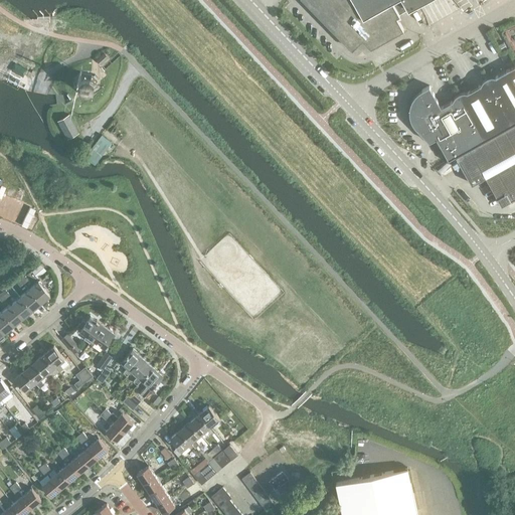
[(304,0),(342,38),(344,36),(352,44),(354,43),(355,44),(360,39),(359,38),(360,36),(371,47),(403,29),(396,16),(399,15),(399,14),(418,3),(415,0),(304,0)]
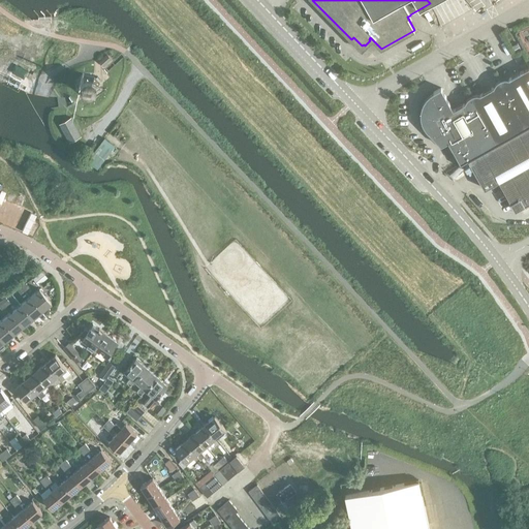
[(515,54),(521,50),(517,42),(510,47),(515,54)]
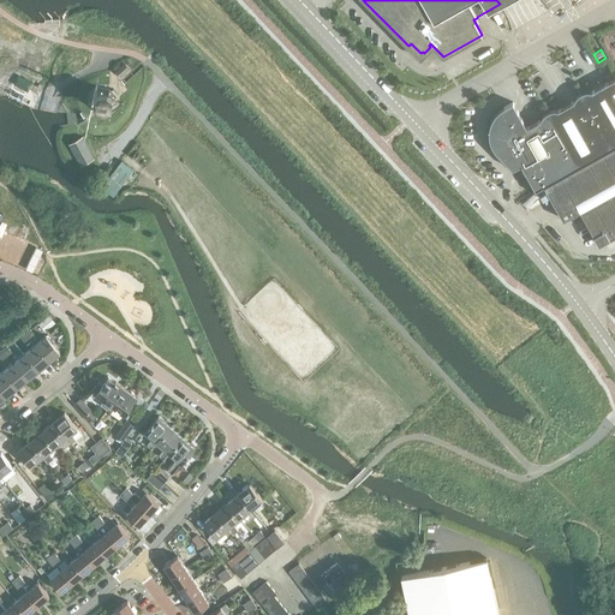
[(130,69),(124,63),(115,70),(121,77),(130,69)]
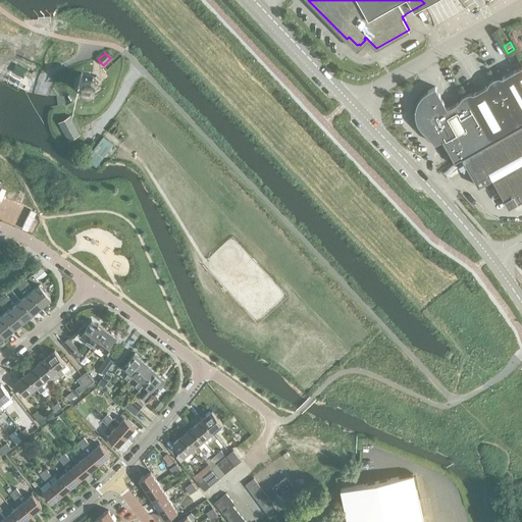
[(21,76),(22,74),(28,65),(14,59),(8,70),(21,76)]
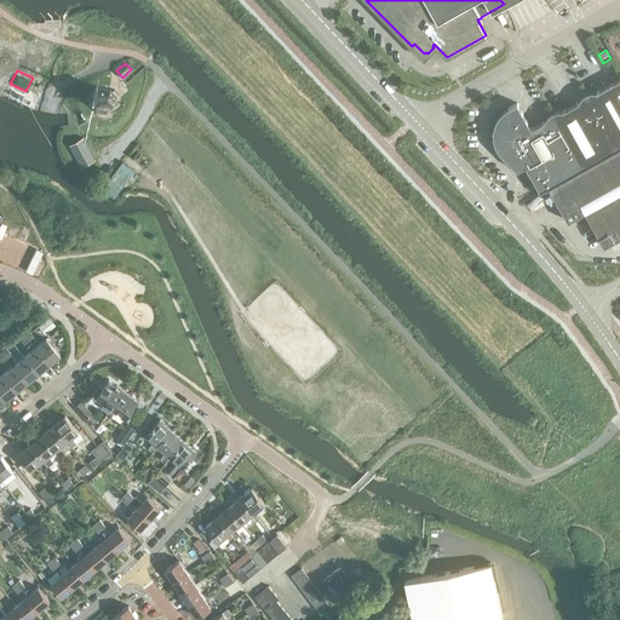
[(584,93),(615,149),(619,145),(619,78),(595,92),(593,92),(591,92),(589,92),(586,92),(584,93)]
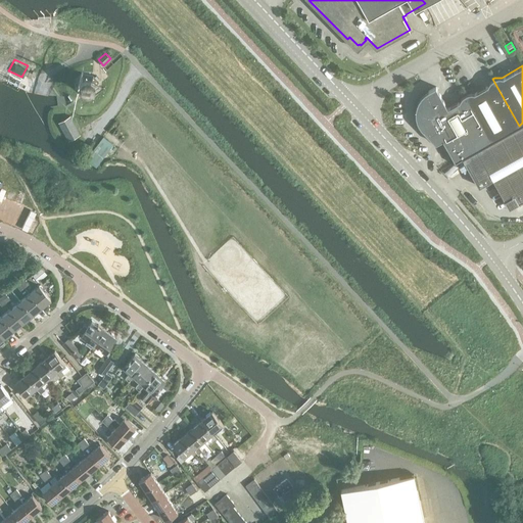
[(97,90),(98,83),(92,77),(85,76),(79,81),(78,89),(83,95),(91,96),(97,90)]
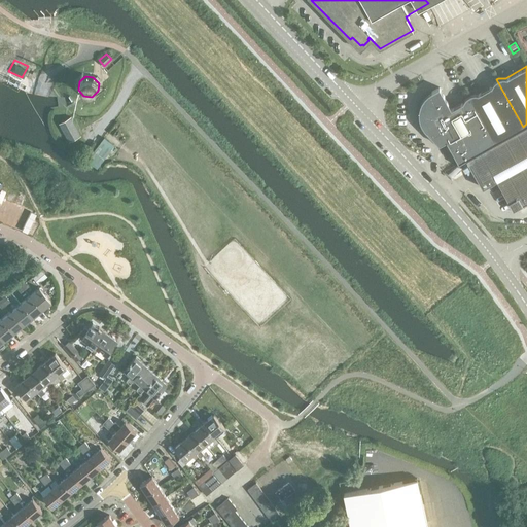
[(467,96),(494,143),(523,127),(496,79),(495,80),(493,81),(492,82),(491,84),(490,86),(476,94),(475,94),(472,94),(471,94),(470,95),(468,95),(467,96)]
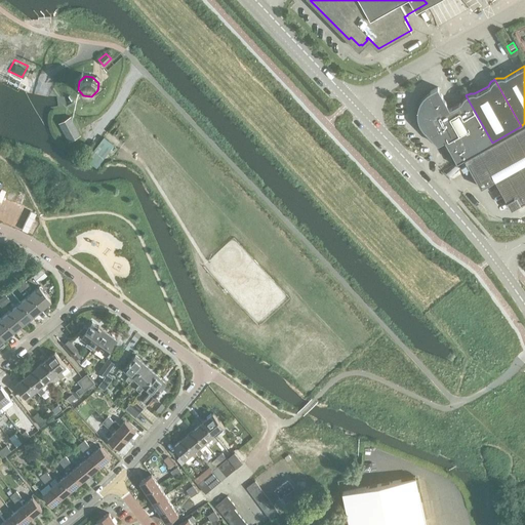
[(421,130),(431,138),(437,145),(444,140),(456,162),(463,158),(492,143),(466,95),(465,95),(463,96),(462,96),(461,98),(460,99),(459,101),(459,102),(448,109),(436,87),(428,91),(425,94),(421,97),(418,101),(417,105),(415,109),(415,114),(415,117),(416,121),(418,126),(421,130)]
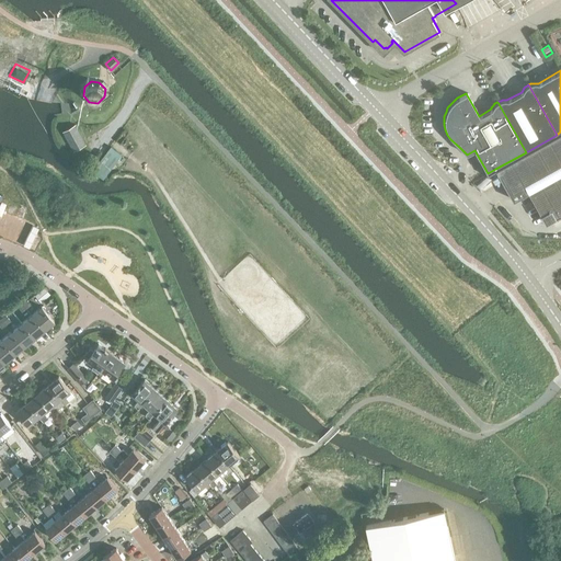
[(76,125),(63,132),(73,151),(87,144),(76,125)]
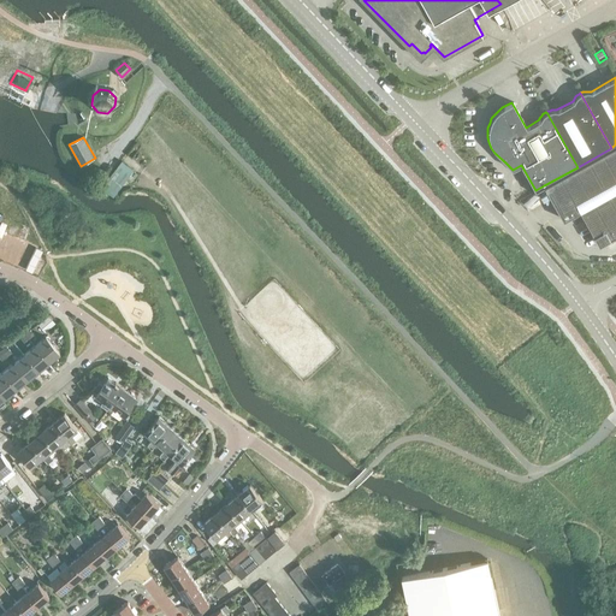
[(563,220),(580,211),(599,244),(615,235),(615,144),(611,148),(578,167),(544,185),(563,220)]
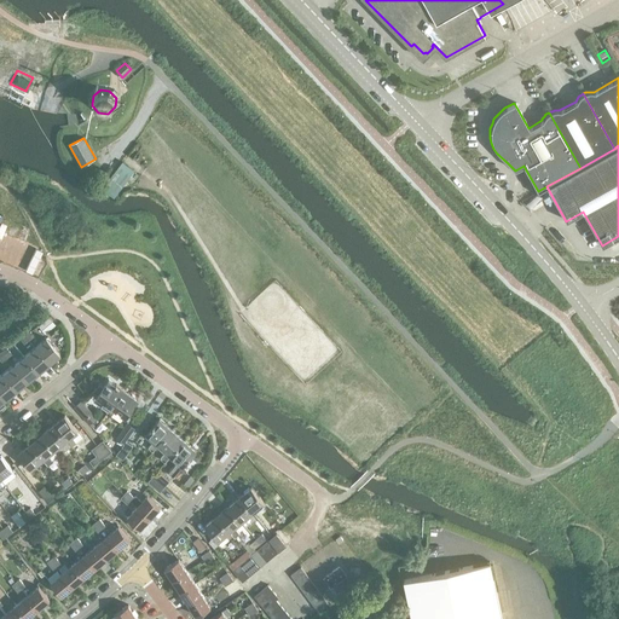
[(121,165),(103,187),(115,196),(133,172),(121,165)]
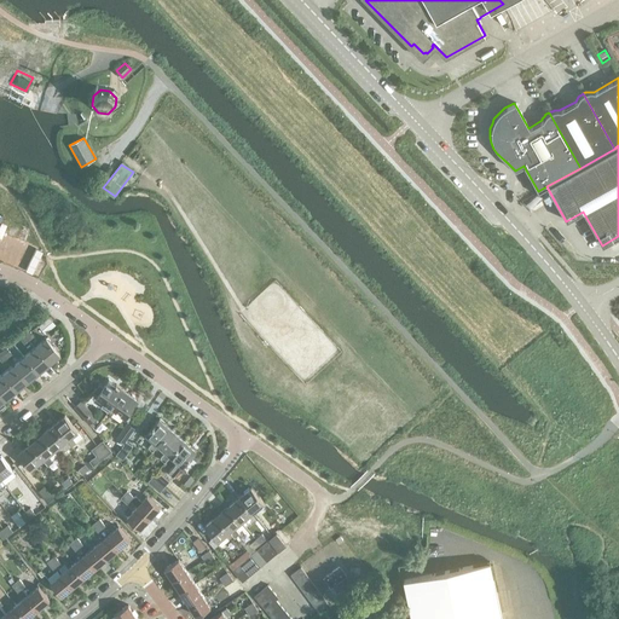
[(39,325),(45,333),(55,324),(48,318),(39,325)]
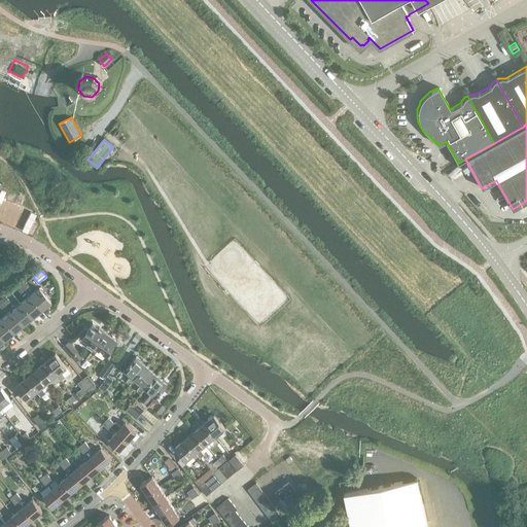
[(21,285),(26,290),(30,287),(25,281),(21,285)]
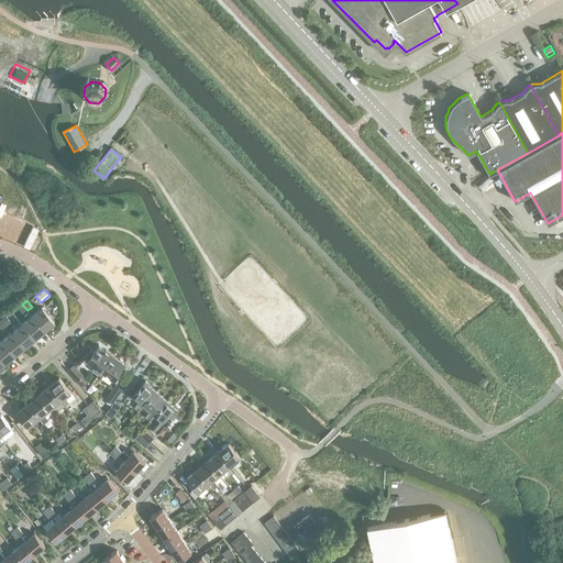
[(31,316),(44,331),(54,322),(50,316),(56,310),(48,301),(31,316)]
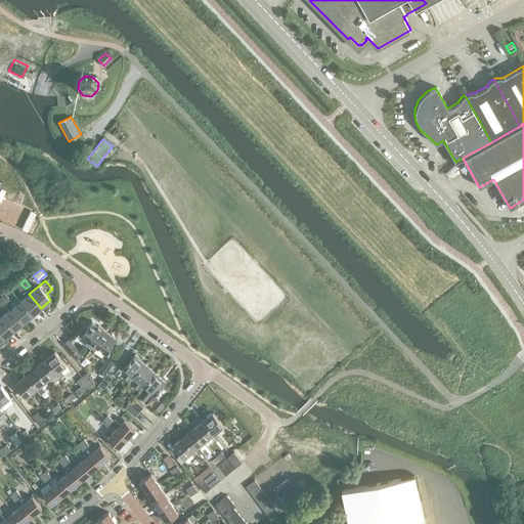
[(26,289),(20,284),(16,286),(18,289),(22,292),(26,289)]
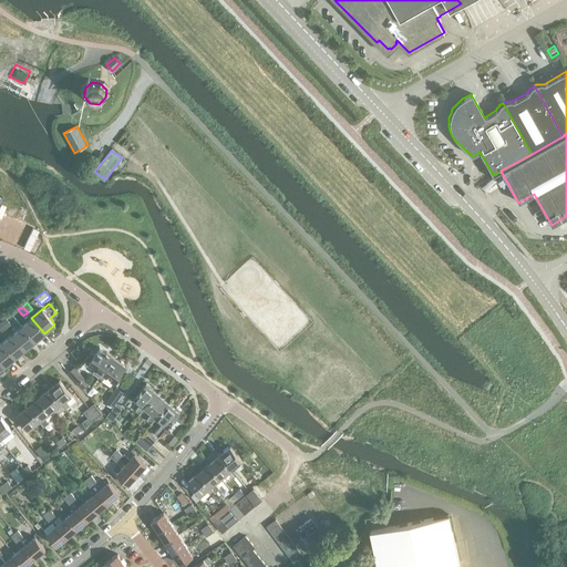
[(1,321),(7,328),(11,325),(7,318),(1,321)]
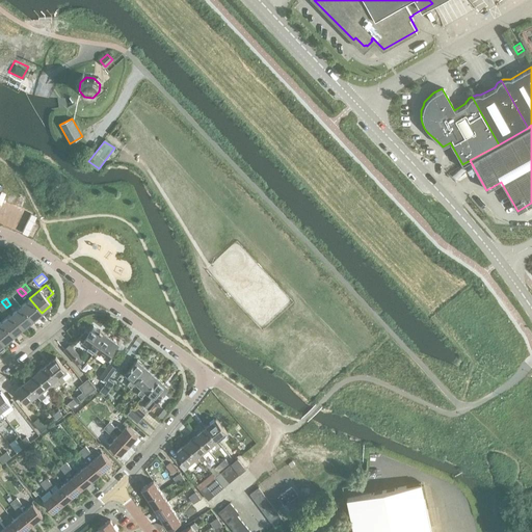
[(20,306),(32,320),(42,313),(29,298),(20,306)]
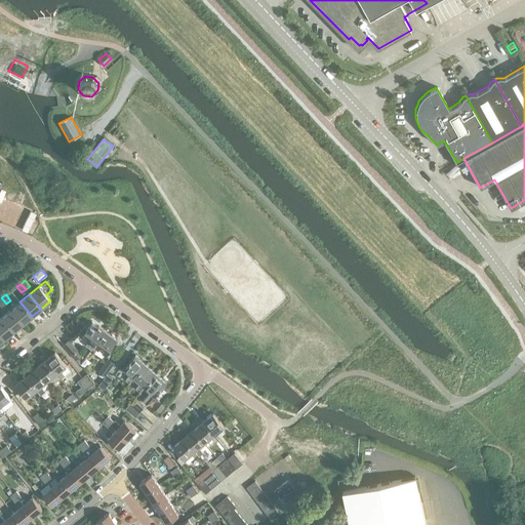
[(10,310),(23,323),(32,316),(19,301),(10,310)]
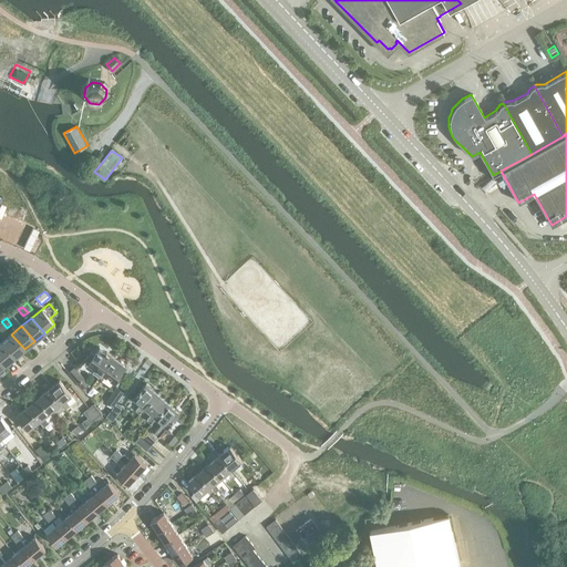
[(1,342),(14,358),(24,349),(11,334),(1,342)]
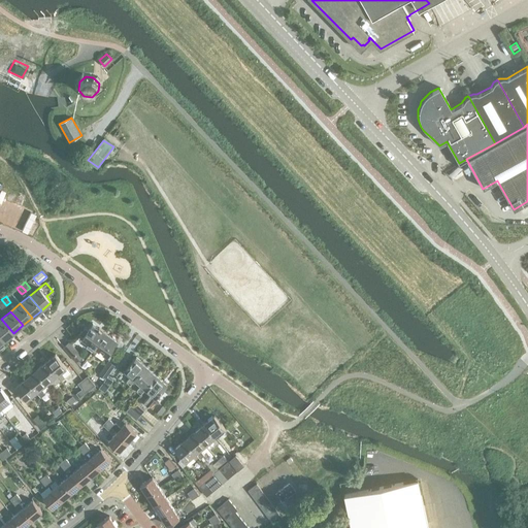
[(0,320),(0,336),(4,340),(13,333),(1,319),(0,320)]
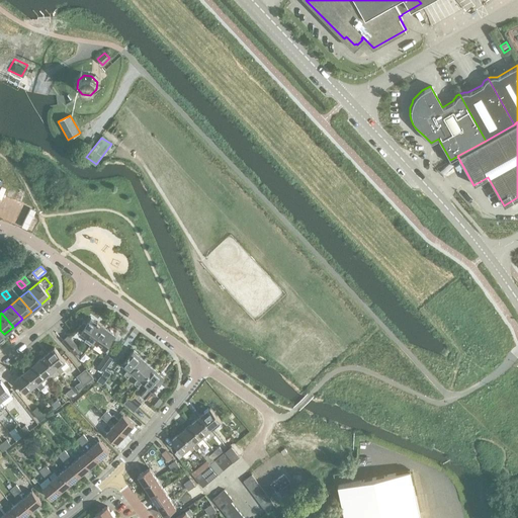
[(75,327),(88,336),(89,336),(93,339),(93,340),(104,325),(100,323),(91,317),(87,323),(85,322),(75,327)]
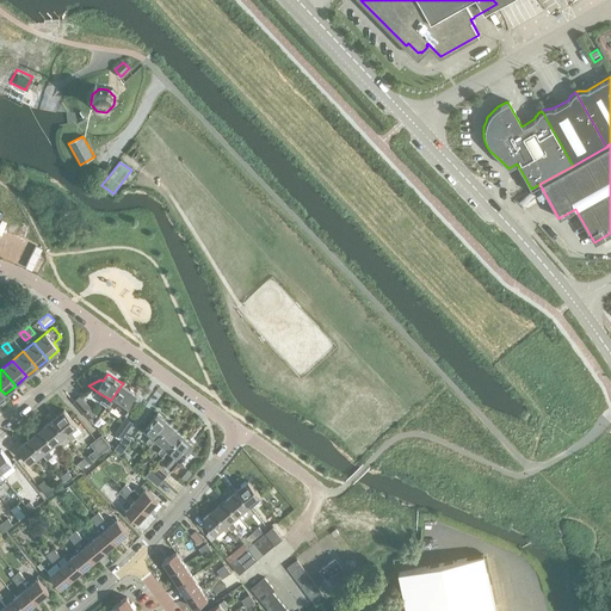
[(123,383),(110,401),(106,406),(111,409),(115,405),(116,403),(119,407),(124,412),(125,411),(127,412),(131,405),(130,403),(137,394),(123,383)]
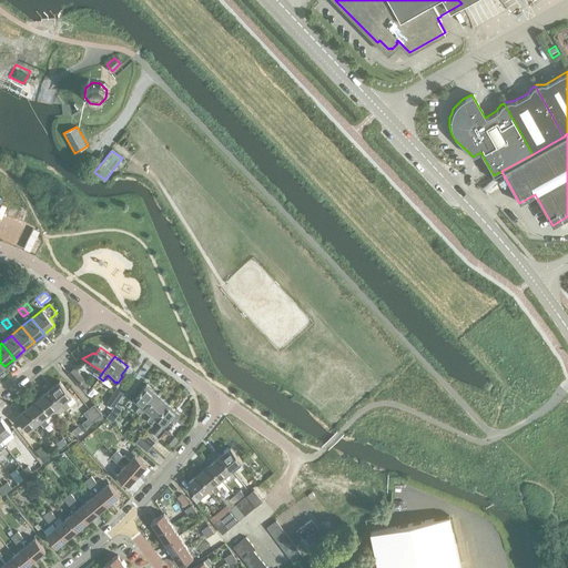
[(69,373),(83,388),(89,384),(74,367),(69,373)]
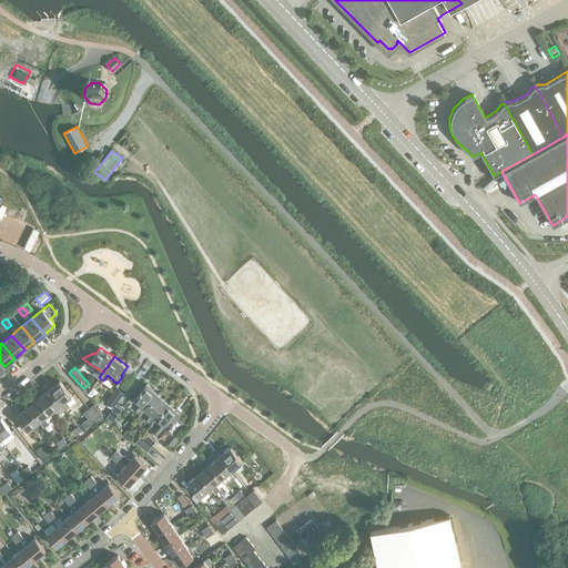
[(77,399),(60,381),(49,389),(66,409),(77,399)]
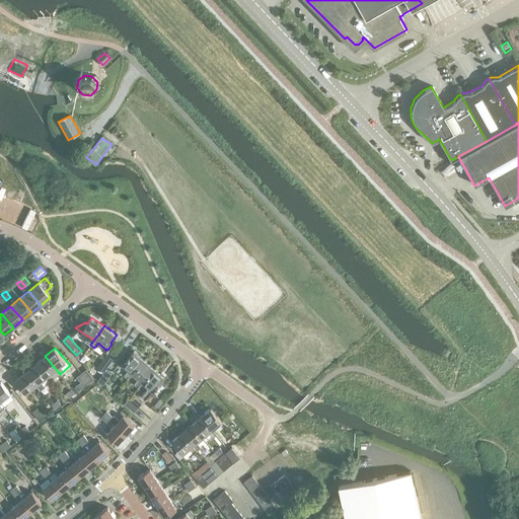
[(134,350),(122,363),(129,369),(125,374),(128,377),(144,359),(134,350)]
